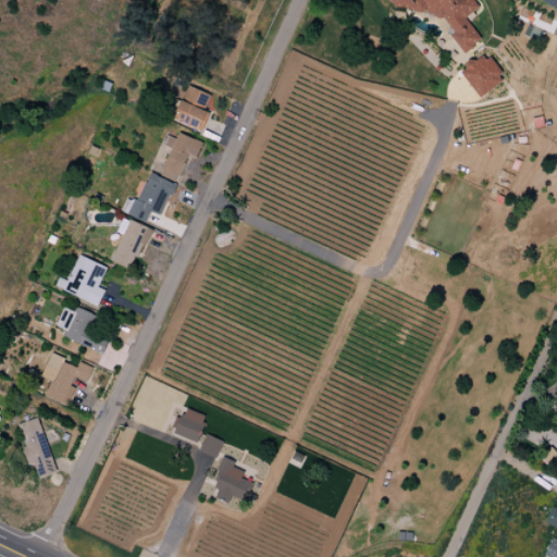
[(386,0),(391,4),(410,11),(409,10),(445,20),(453,32),(452,37),(462,53),(481,40),(465,17),(479,8),(472,0),(386,0)]
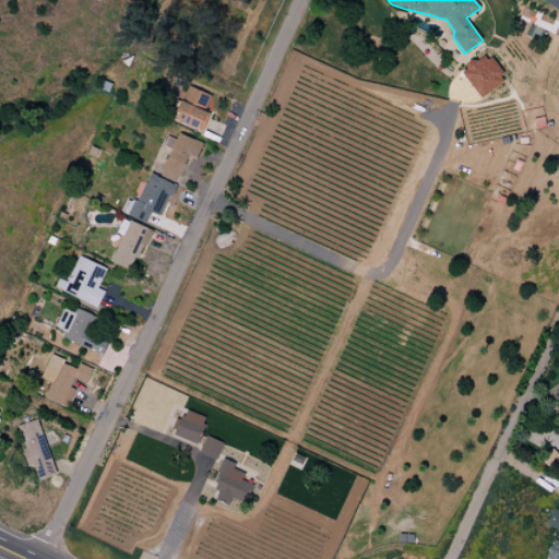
[(461,72),(480,98),(506,79),(486,52),(461,72)]
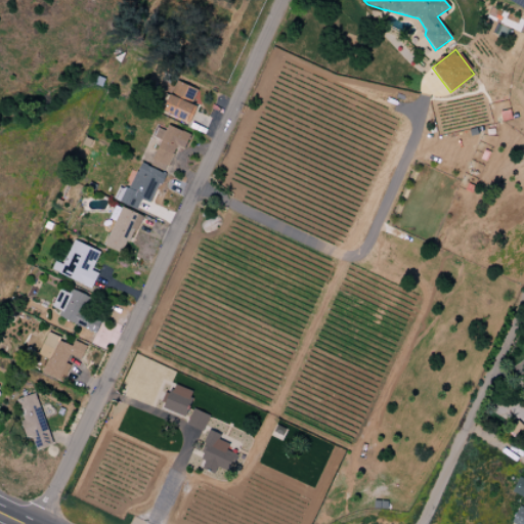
[(187,122),(202,92),(177,81),(163,111),(187,122)]
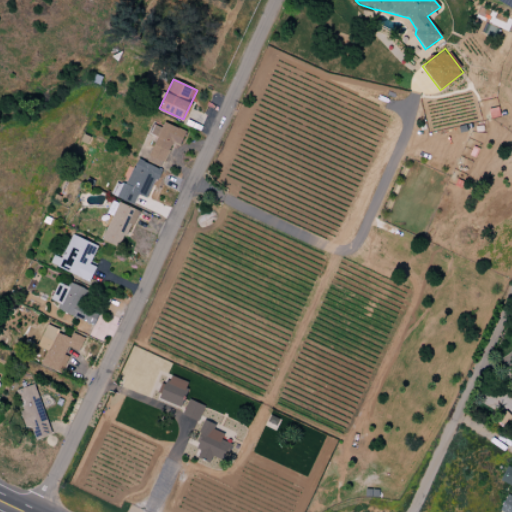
[(186,131),(163,123),(161,128),(154,125),(150,134),(156,137),(147,162),(163,167),(172,143),(180,146),(186,131)]
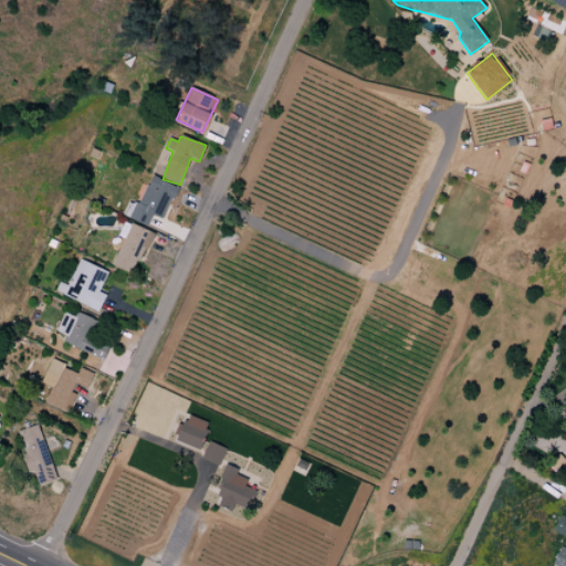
[(139,206),(128,201),(123,216),(148,226),(152,216),(164,220),(177,186),(150,176),(139,206)]
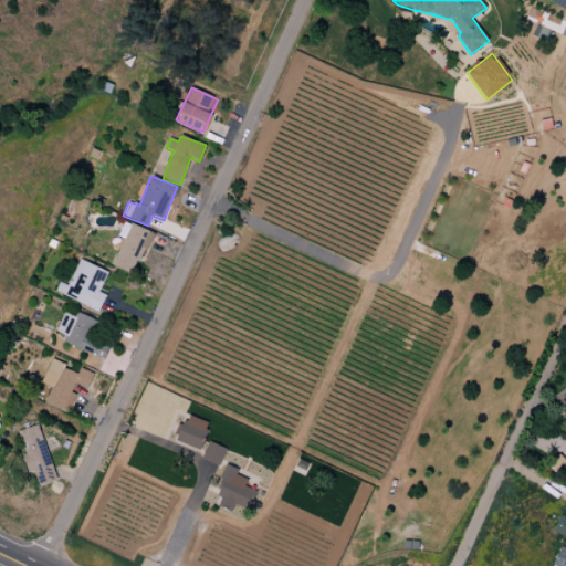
[(113,266),(133,274),(137,261),(143,263),(154,233),(124,222),(118,237),(123,239),(113,266)]
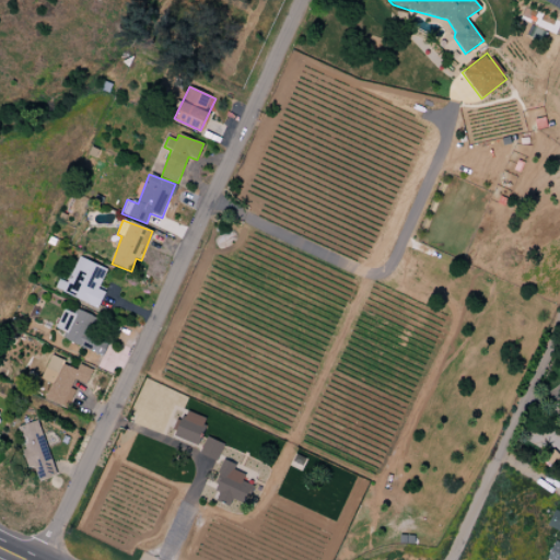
[(68,283),(59,279),(55,290),(98,307),(105,292),(98,289),(106,268),(78,257),(68,283)]
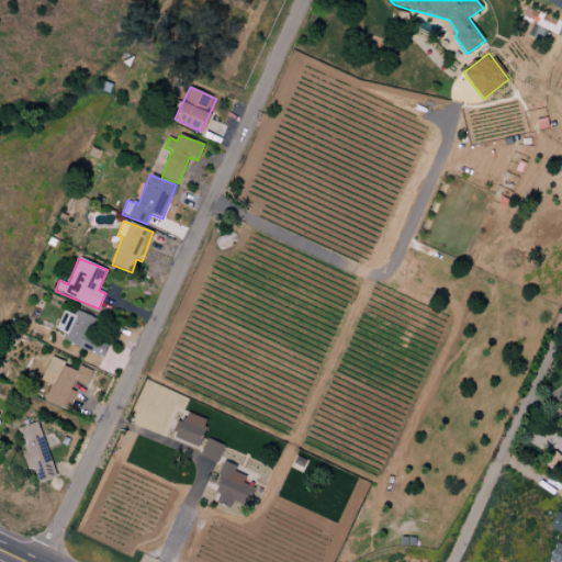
[(63,339),(102,358),(109,344),(92,336),(100,321),(77,310),(75,315),(64,311),(56,328),(65,333),(63,339)]
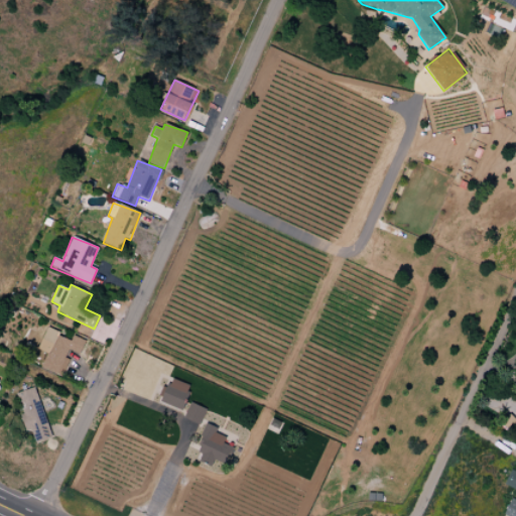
[(41,368),(60,375),(67,359),(65,358),(69,350),(80,355),(85,341),(73,336),(72,339),(46,329),(38,349),(47,352),(41,368)]
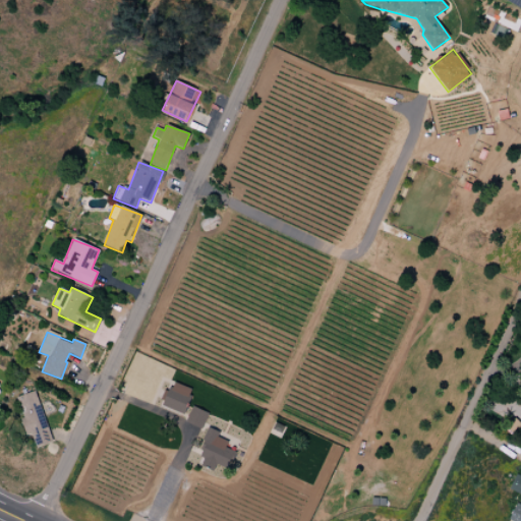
[(184,413),(190,388),(170,383),(163,408),(184,413)]
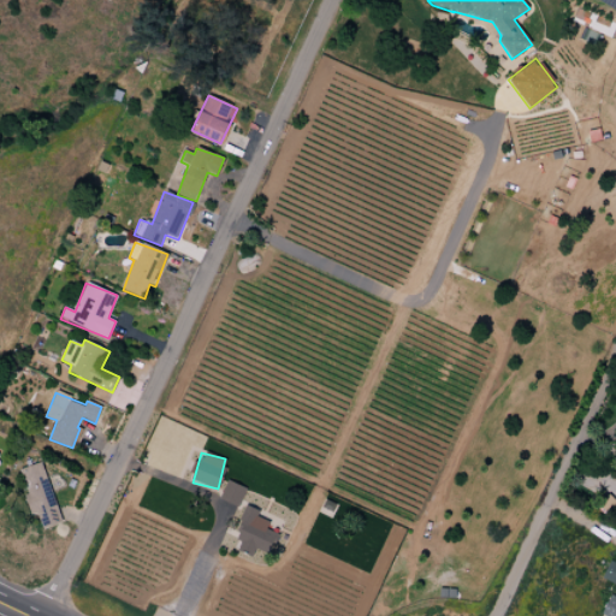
[(24,495),(29,515),(37,513),(42,528),(60,523),(43,462),(21,468),(28,495),(24,495)]
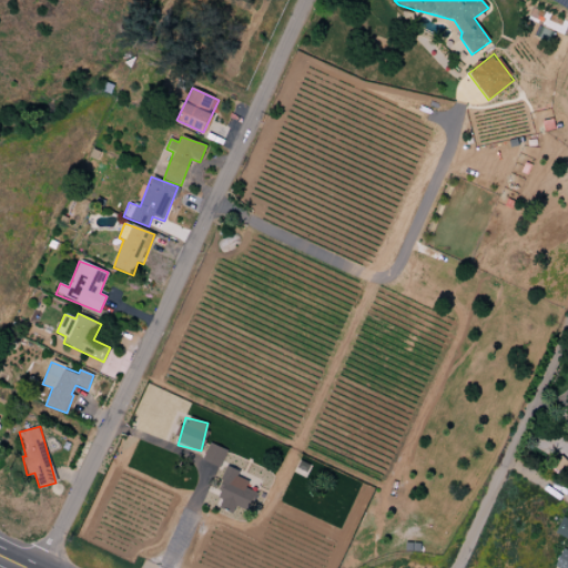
[(226,449),(209,444),(202,462),(221,467),(226,449)]
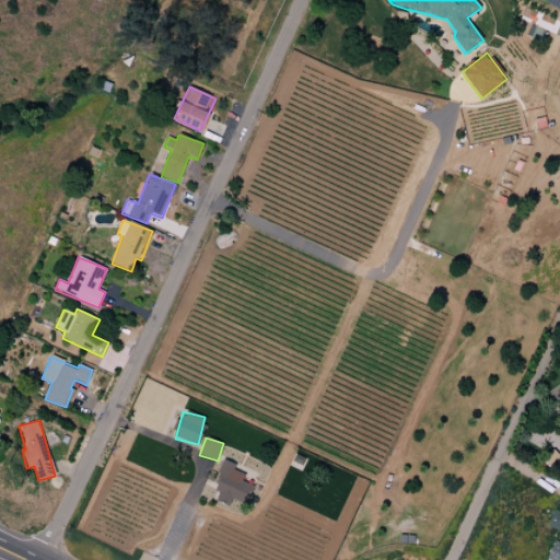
[(243,474),(234,470),(235,464),(224,461),(212,500),(230,505),(232,499),(241,502),(247,483),(241,481),(243,474)]
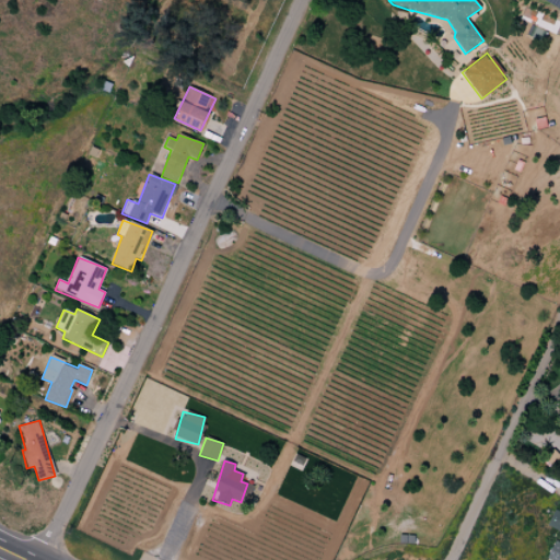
[(559,512),(553,510),(547,526),(559,532),(559,512)]
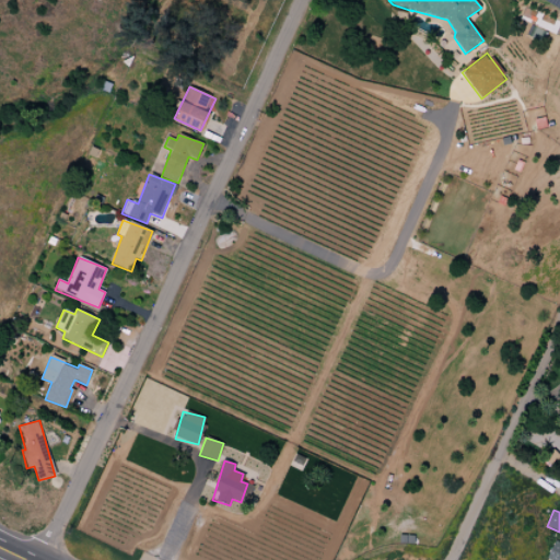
[(546,559),(549,559),(559,559),(559,544),(555,541),(546,559)]
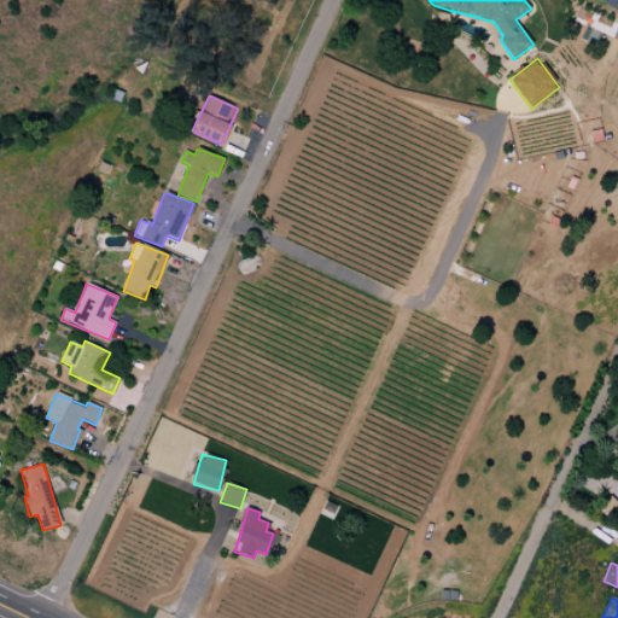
All buildings are outlined.
